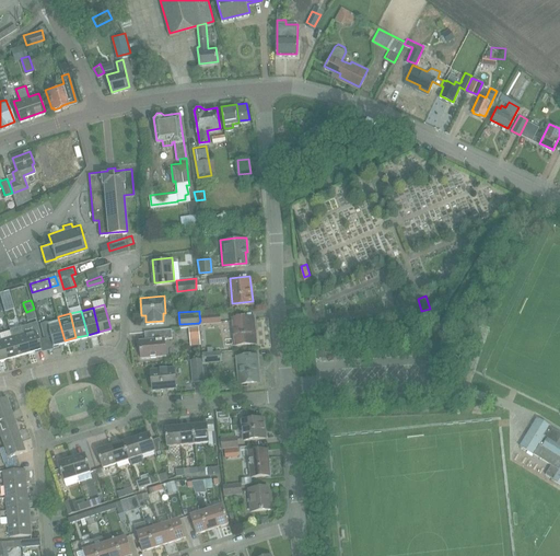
[(233,316),(235,343),(256,340),(254,314),(233,316)]
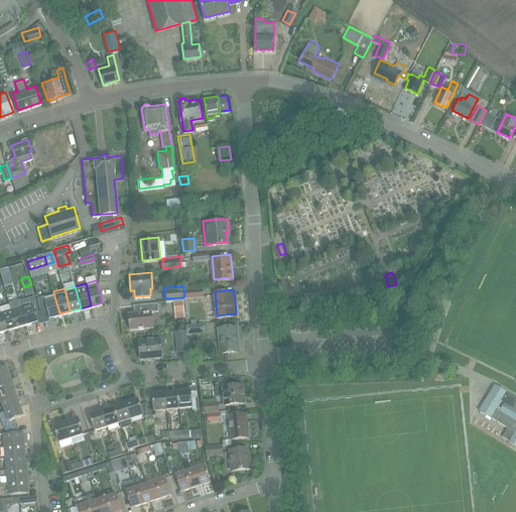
[(48,316),(59,313),(53,292),(43,294),(43,293),(37,295),(40,308),(46,307),(48,316)]
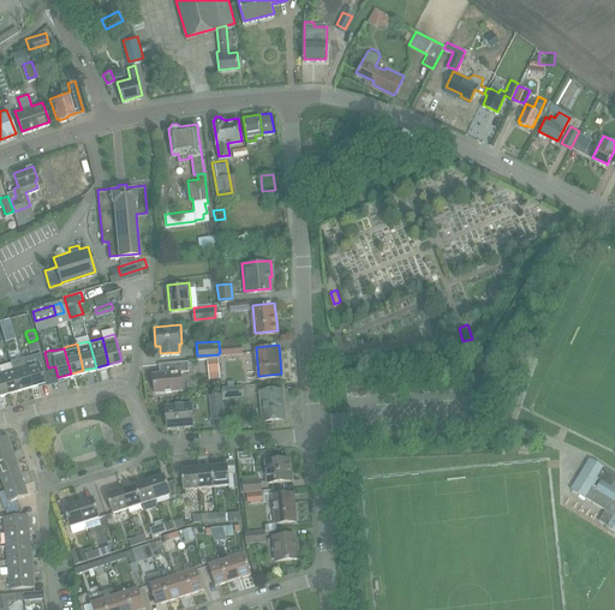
[(41,350),(23,354),(31,384),(45,381),(41,370),(46,369),(41,350)]
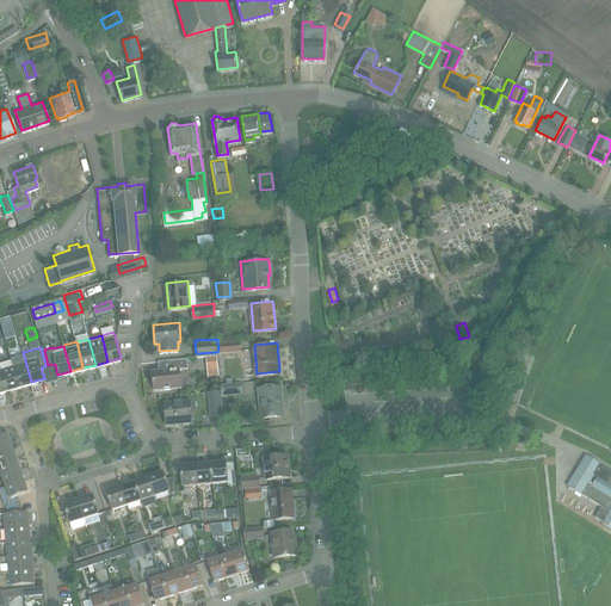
[(11,356),(13,364),(19,385),(31,382),(23,352),(11,356)]
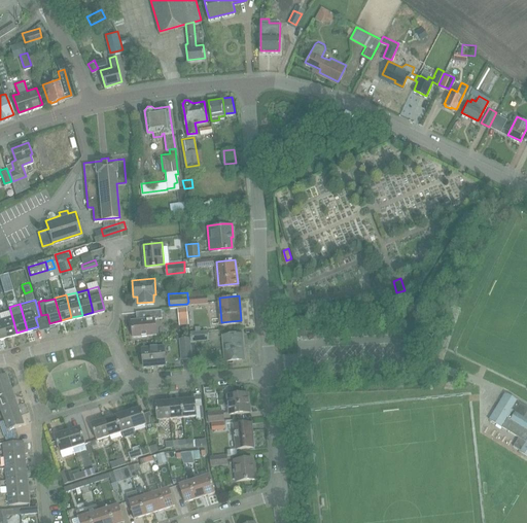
[(178,306),(179,318),(188,317),(187,305),(178,306)]
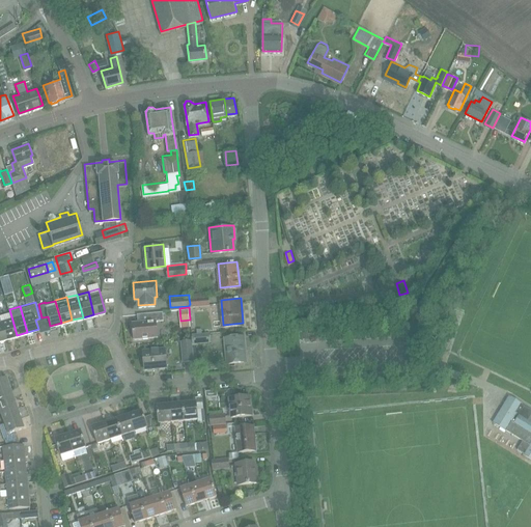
[(163,309),(158,310),(147,311),(148,319),(133,321),(134,337),(158,335),(156,319),(164,319),(163,309)]
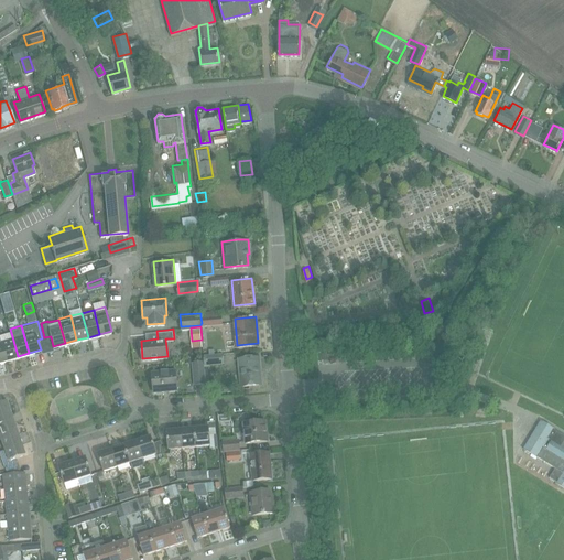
[(12,336),(0,340),(7,359),(18,356),(12,336)]
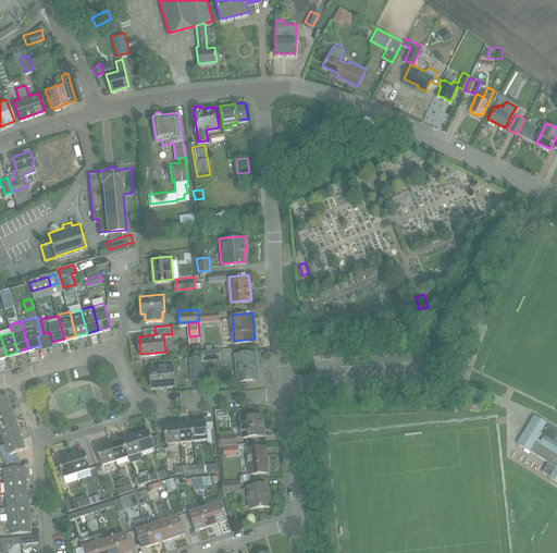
[(202,349),(202,357),(220,356),(219,347),(202,349)]
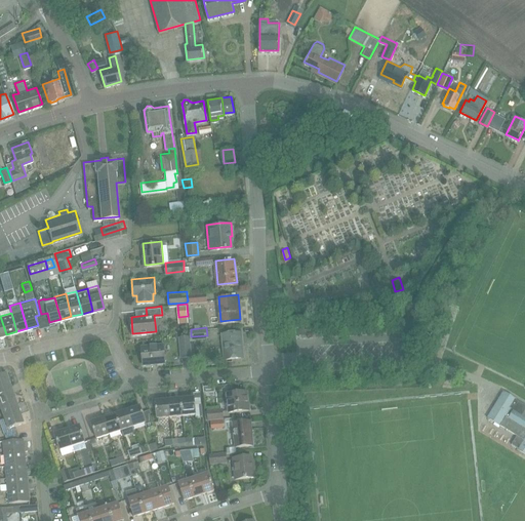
[(223,332),(224,347),(225,357),(241,355),(240,339),(242,339),(241,330),(223,332)]
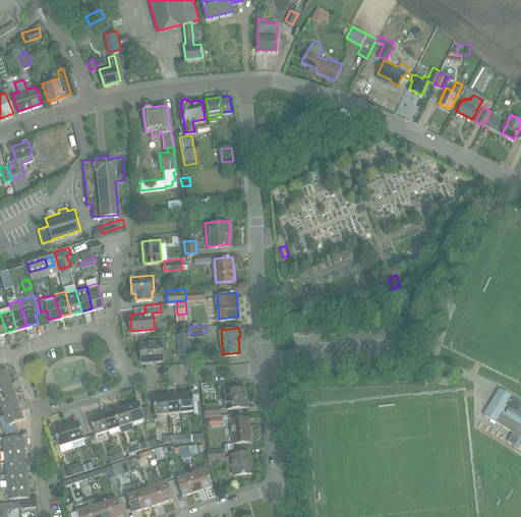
[(178,332),(179,342),(180,352),(190,351),(188,331),(178,332)]
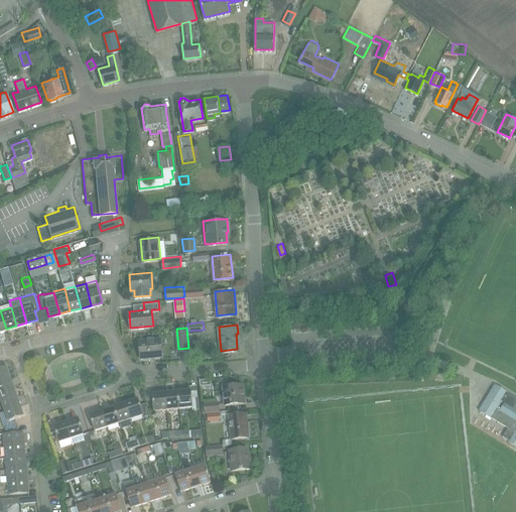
[(160,337),(149,338),(139,339),(141,357),(162,355),(160,337)]
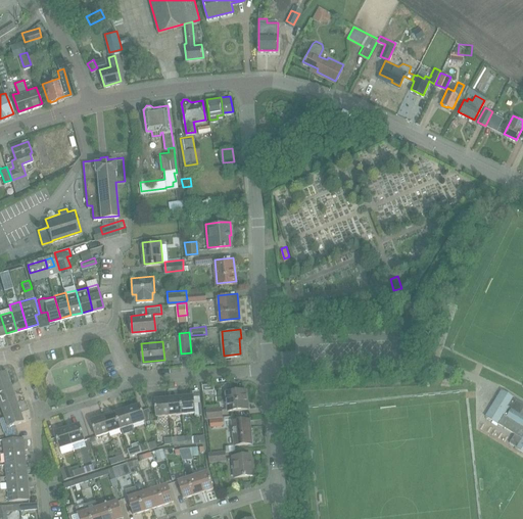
[(90,356),(58,364),(64,385),(96,377),(90,356)]
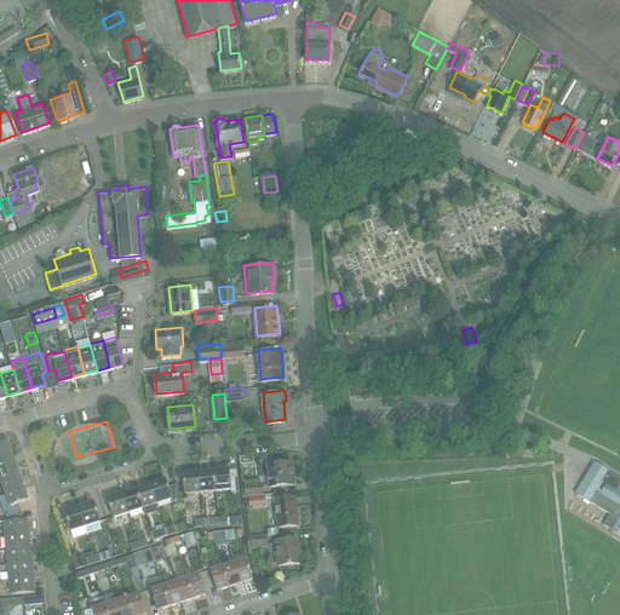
[(0,440),(0,453),(12,449),(7,437),(0,440)]
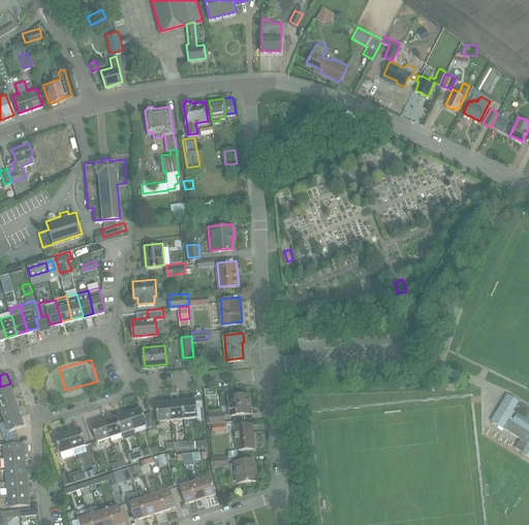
[(0,398),(13,394),(10,383),(0,387),(0,398)]
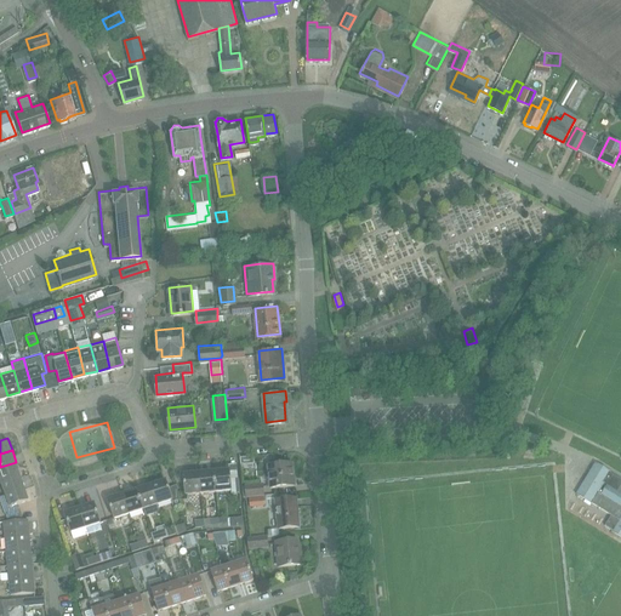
[(268,462),(269,474),(271,485),(295,483),(292,460),(268,462)]
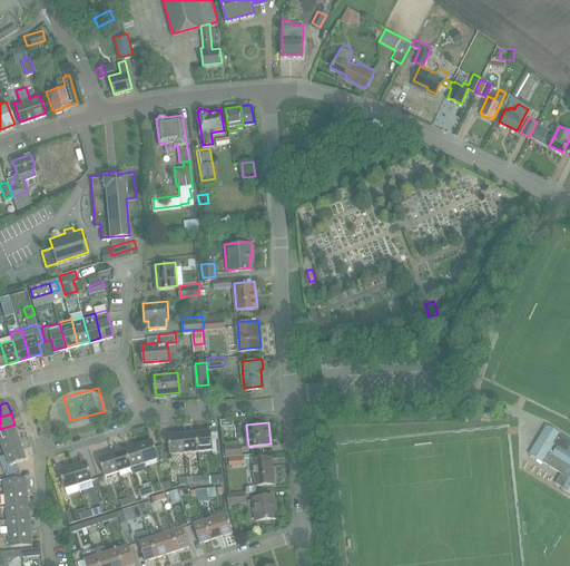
[(547,422),(529,450),(554,466),(561,470),(568,475),(562,484),(561,485),(569,490),(569,437),(560,431),(547,422)]
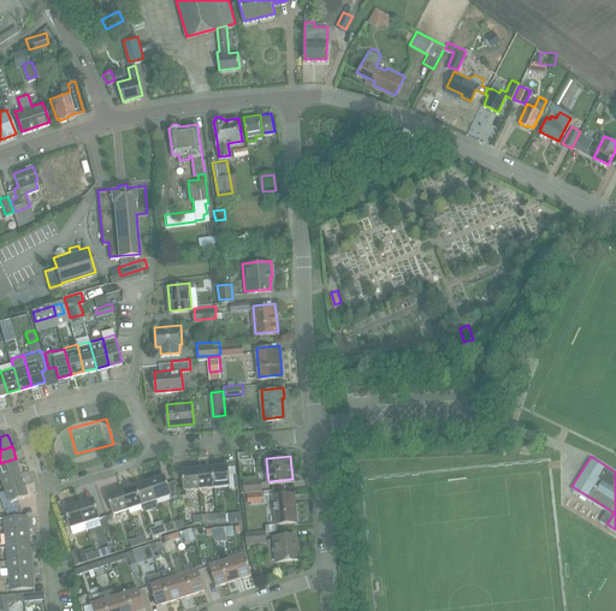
[(0,476),(1,476),(21,470),(16,458),(0,463),(0,476)]
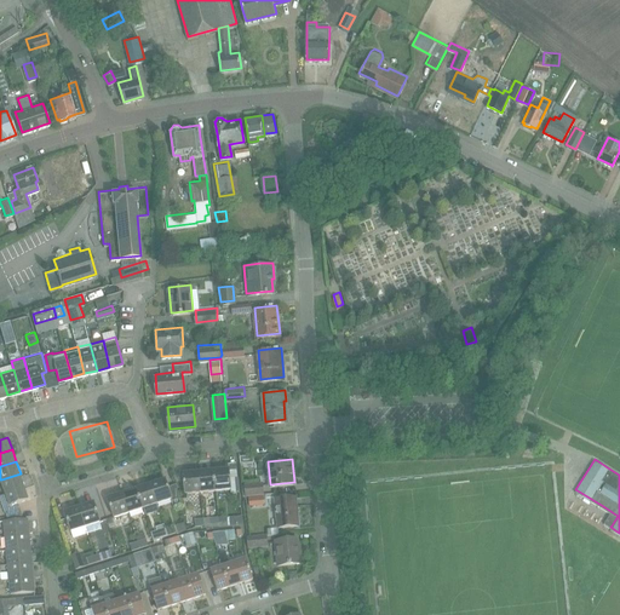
[(229,465),(214,467),(217,488),(230,486),(231,490),(239,489),(237,475),(230,475),(229,465)]
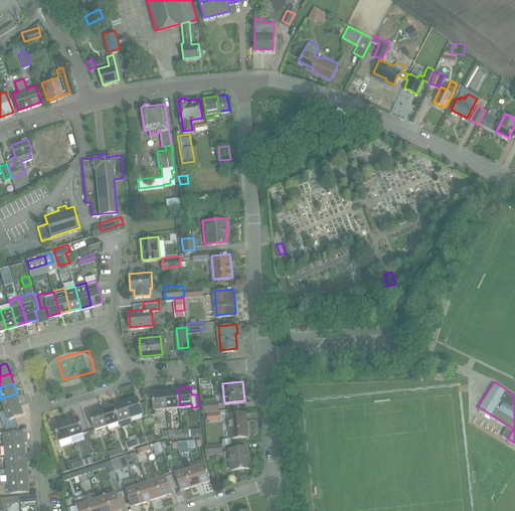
[(178,388),(166,389),(167,406),(180,405),(178,388)]
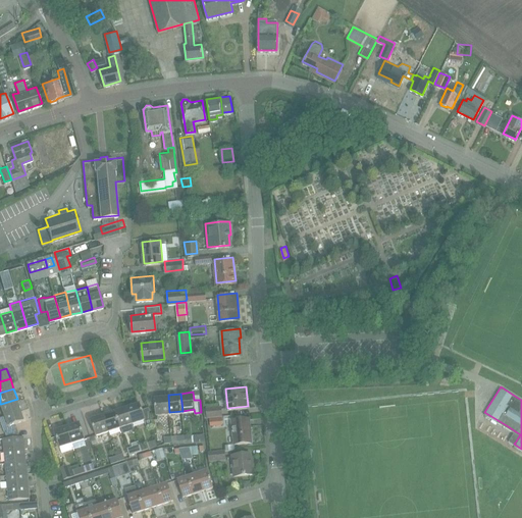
[(168,395),(154,396),(156,413),(169,412),(168,395)]
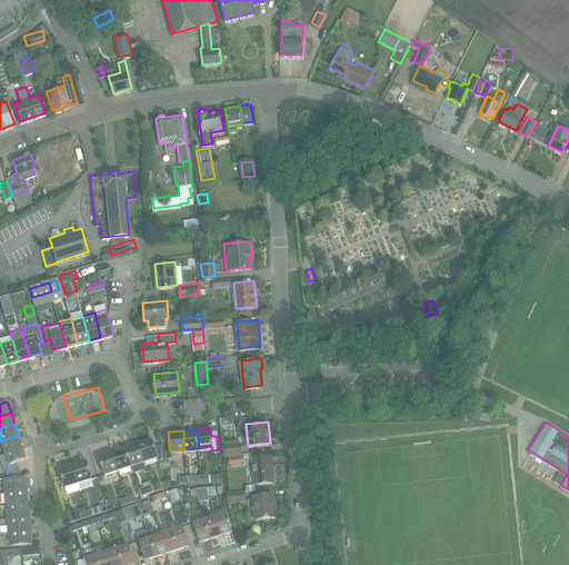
[(1,440),(6,452),(22,445),(19,435),(1,440)]
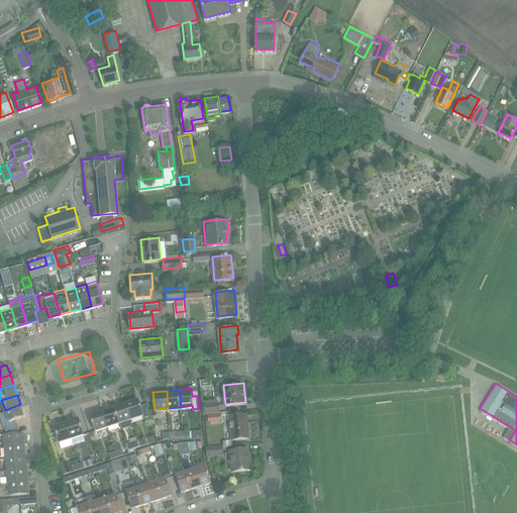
[(137,397),(125,401),(131,417),(143,413),(142,410),(149,407),(147,402),(140,404),(137,397)]
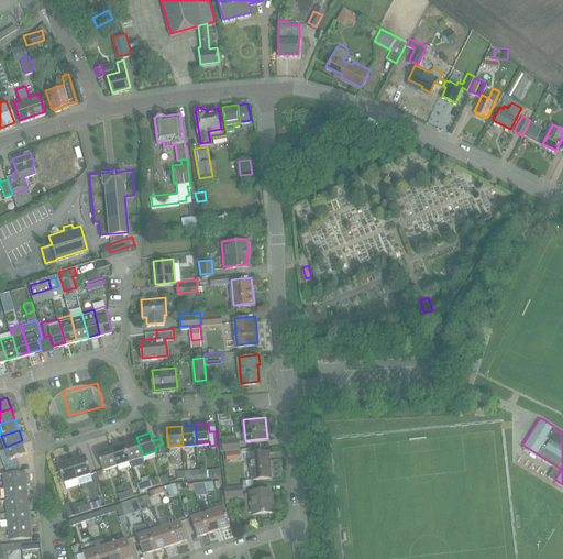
[(222,438),(223,448),(240,446),(239,436),(222,438)]
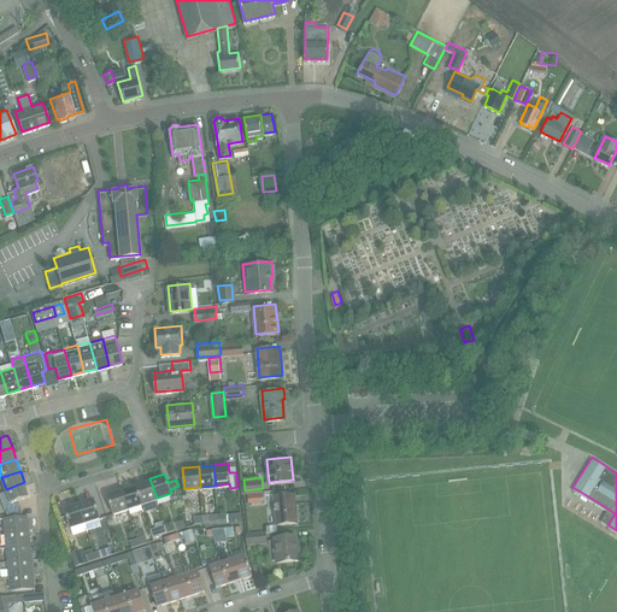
[(150,478),(136,483),(142,502),(157,498),(150,478)]
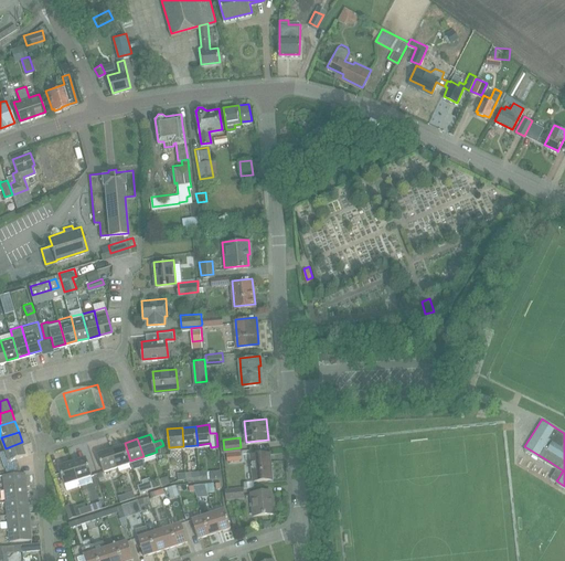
[(22,442),(6,448),(0,450),(0,451),(7,469),(21,468),(17,456),(27,453),(22,442)]
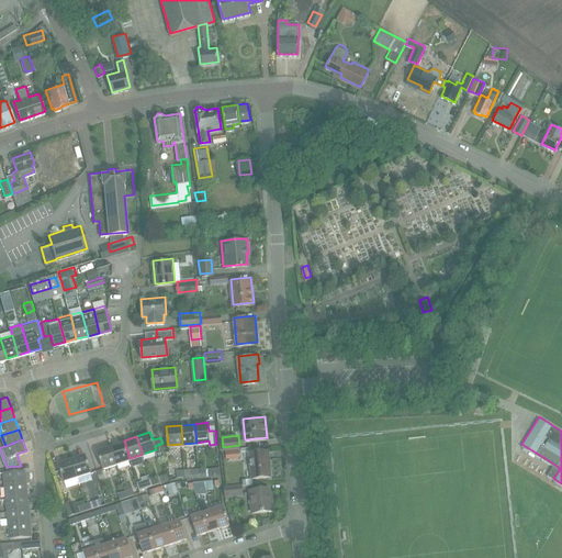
[(124,441),(111,445),(116,462),(130,458),(124,441)]
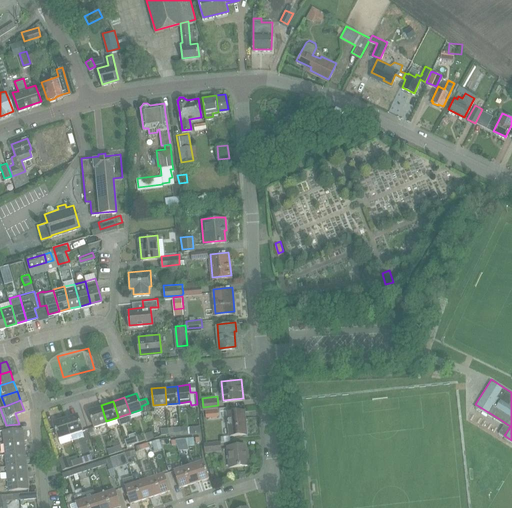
[(106,421),(101,405),(89,408),(94,425),(106,421)]
